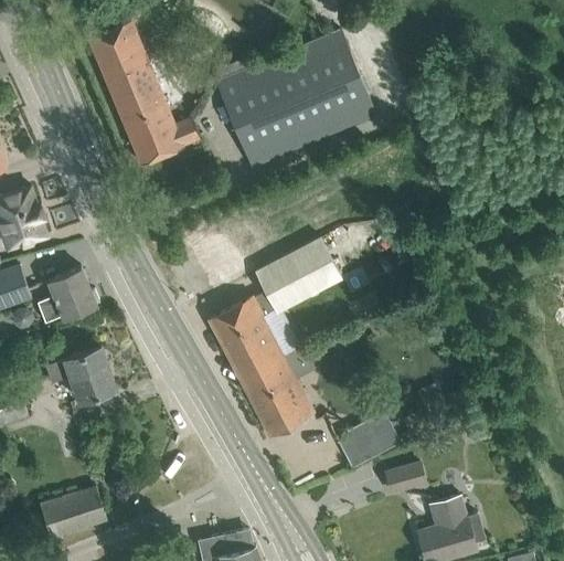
[(176,126),(131,20),(87,39),(140,165),(184,147),(183,145),(200,138),(192,119),(176,126)]
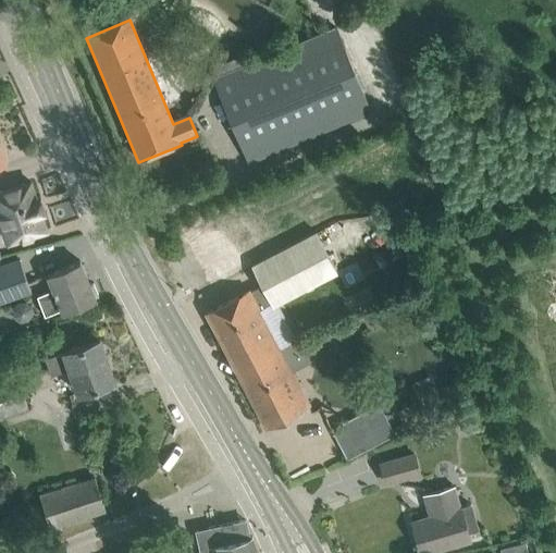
[(248,166),(370,114),(335,31),(213,83),(248,166)]
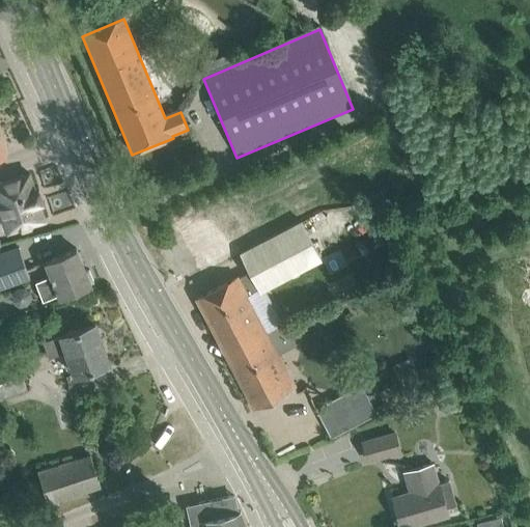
[(7,234),(44,223),(37,205),(42,204),(38,192),(34,194),(28,176),(0,186),(0,212),(3,222),(0,222),(0,234),(6,233),(7,234)]
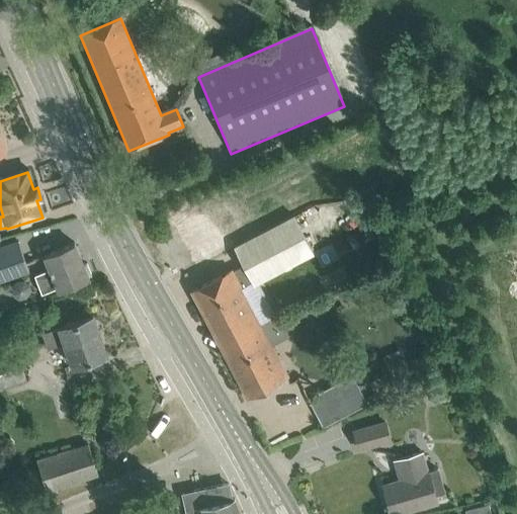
[(212,215),(164,236),(177,265),(192,259),(196,268),(306,211),(296,196),(288,200),(272,209),(241,225),(230,201),(210,210),(212,215)]
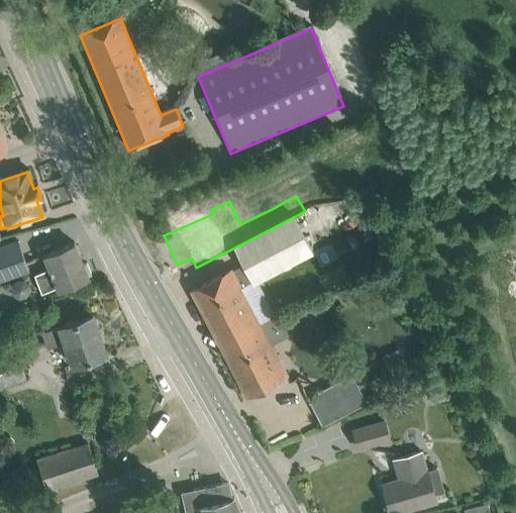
[(209,284),(191,293),(219,346),(258,327),(238,290),(251,284),(252,286),(310,255),(291,219),(232,249),(241,267),(209,284)]
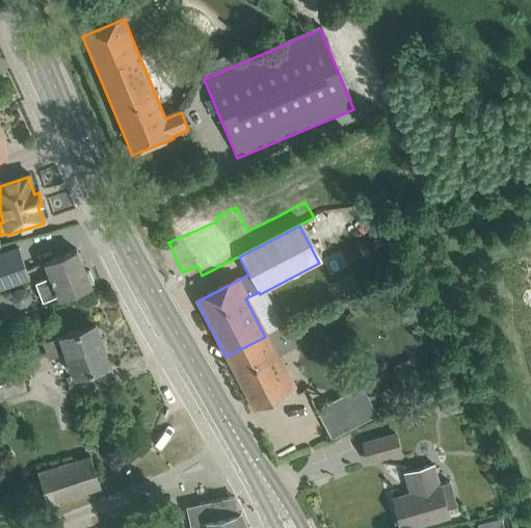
[(0,292),(30,280),(18,248),(0,256),(0,292)]
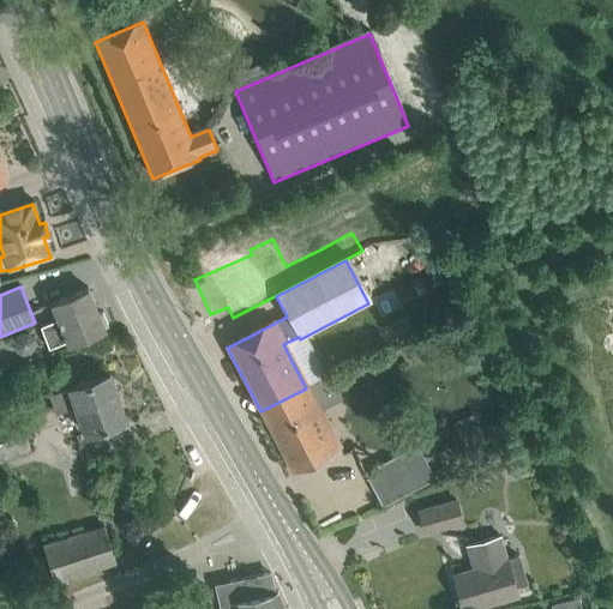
[(98,317),(88,291),(52,306),(60,324),(38,332),(48,355),(68,347),(68,348),(104,333),(103,331),(108,329),(102,315),(98,317)]
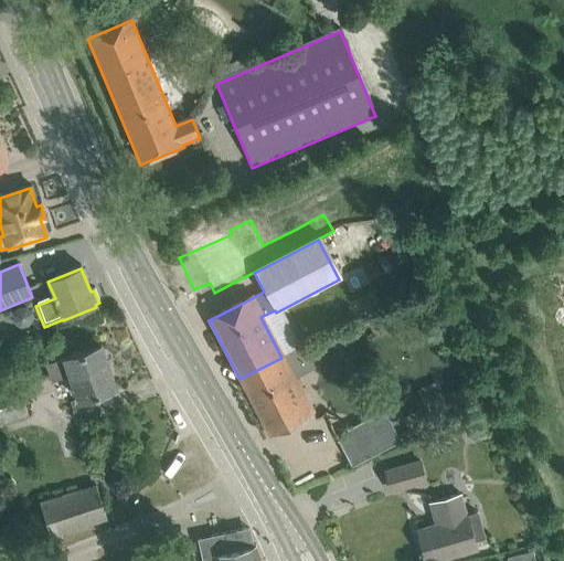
[(386,329),(426,310),(418,294),(379,311),(386,329)]
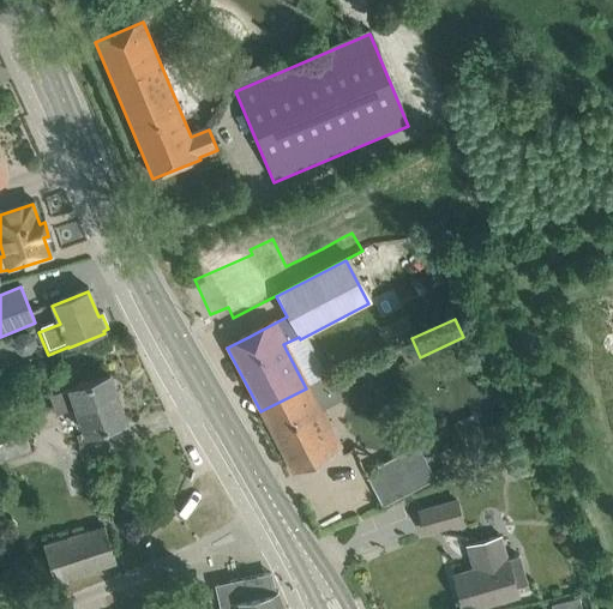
[(125,423),(109,377),(49,398),(55,417),(77,410),(86,436),(125,423)]
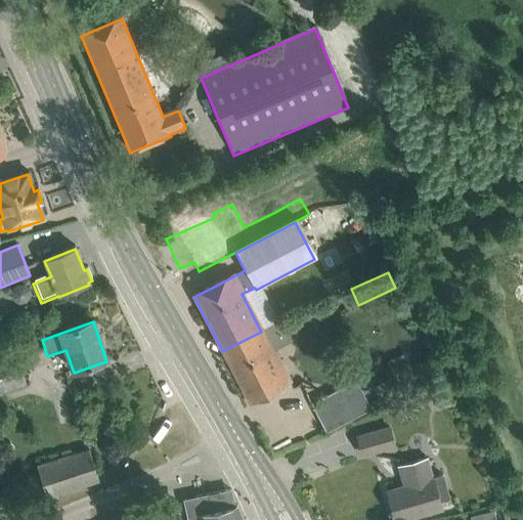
[(261,332),(222,351),(250,403),(268,394),(289,383),(273,353),(261,332)]
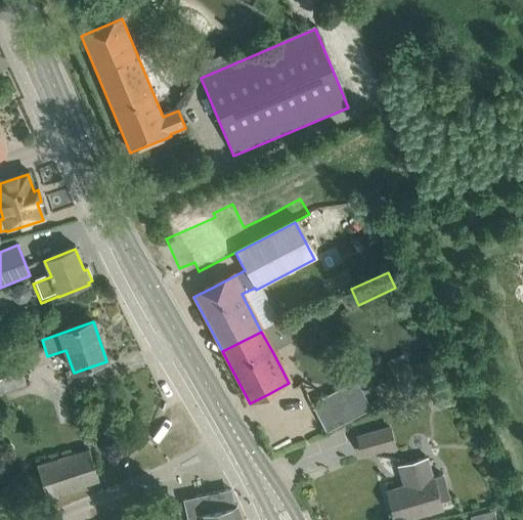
[(0,395),(25,387),(15,358),(0,362),(0,395)]
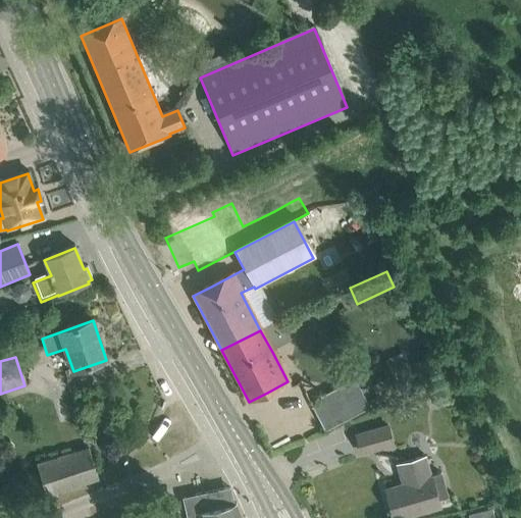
[(364,411),(350,382),(339,389),(354,417),(364,411)]
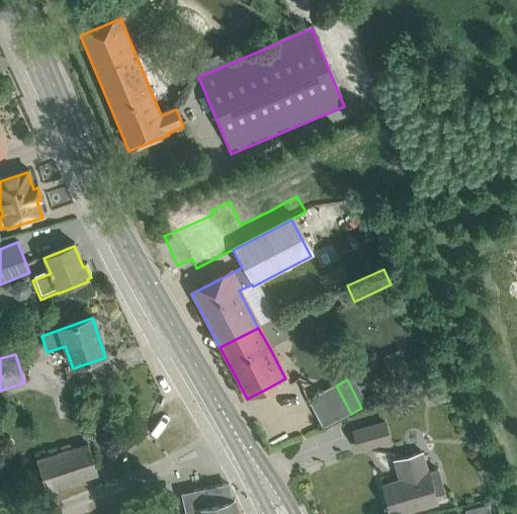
[(357,451),(391,442),(385,424),(352,434),(357,451)]
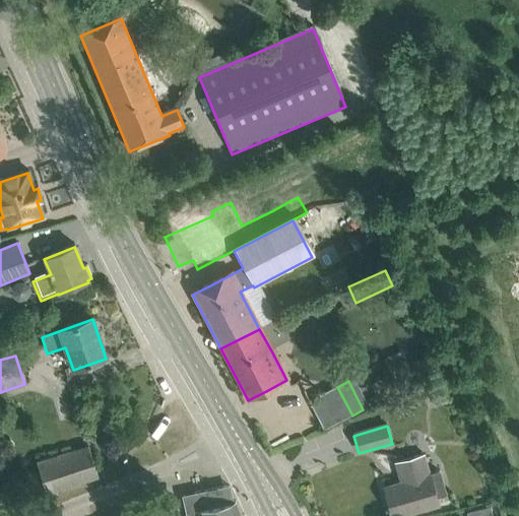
[(46,496),(98,479),(87,448),(36,464),(46,496)]
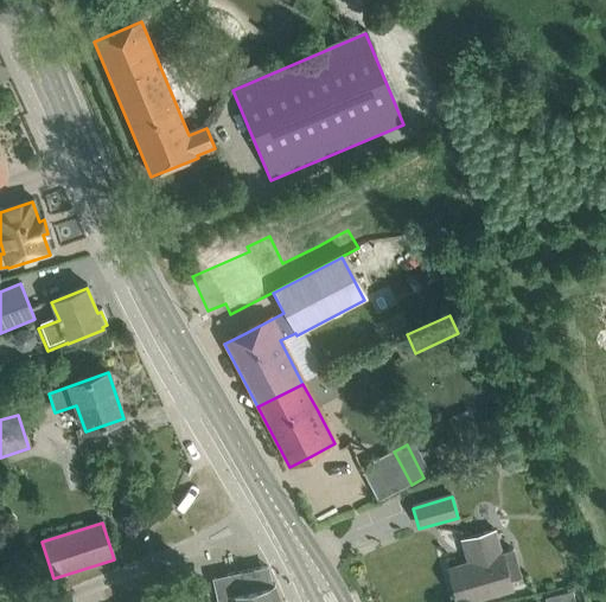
[(501,557),(495,533),(461,543),(469,567),(448,571),(457,601),(478,601),(511,593),(509,584),(521,581),(514,554),(501,557)]
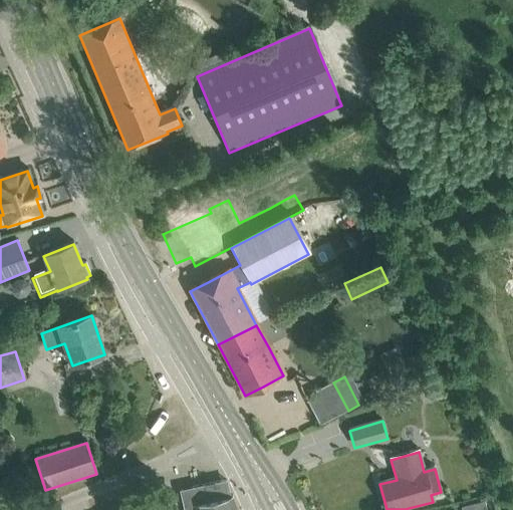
[(236,509),(232,499),(230,499),(228,499),(194,507),(193,508),(190,509),(236,509)]
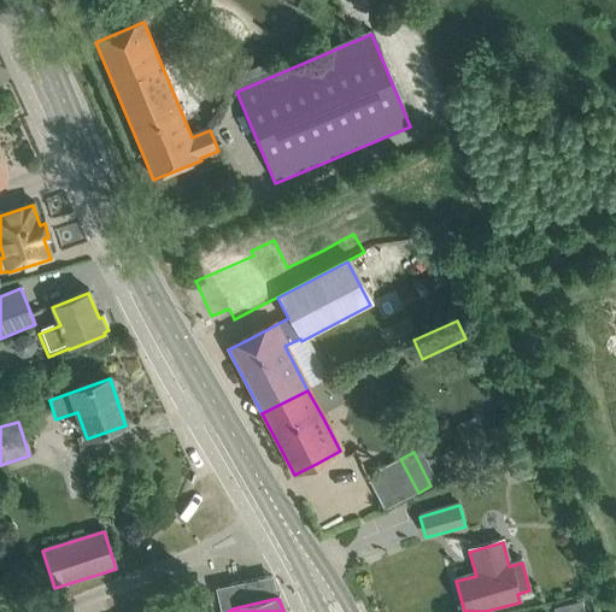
[(582,611),(581,601),(552,608),(552,611),(582,611)]
